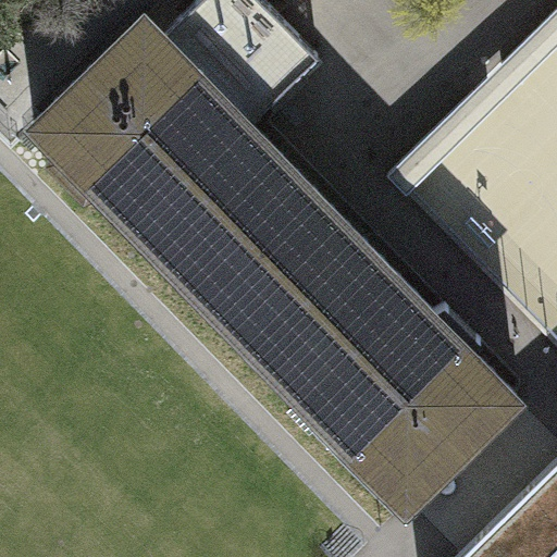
[(248,122),(249,121),(319,54),(267,0),(197,0),(163,33),(145,13),(34,122),(120,209),(229,102),(248,122)]
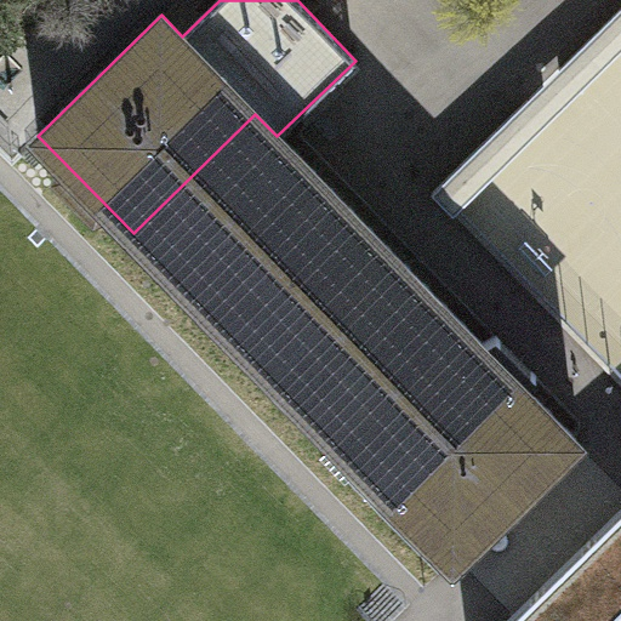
[(620,9),(434,197),(455,217),(620,51),(620,9)]
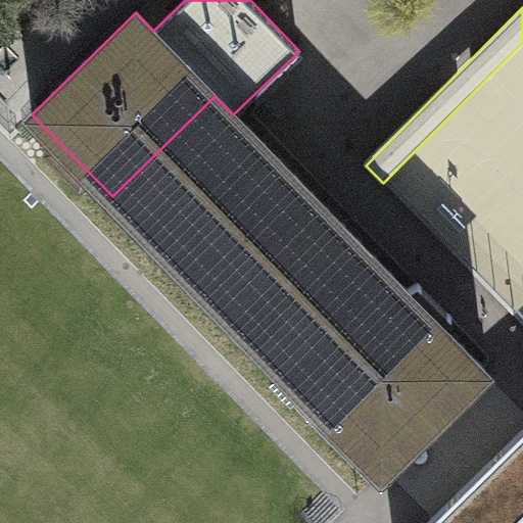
[(407,289),(234,113),(233,114),(215,96),(112,196),(386,476),(390,473),(387,469),(470,387),(481,376),(484,378),(488,374),(443,327),(452,318),(419,284),(407,289)]
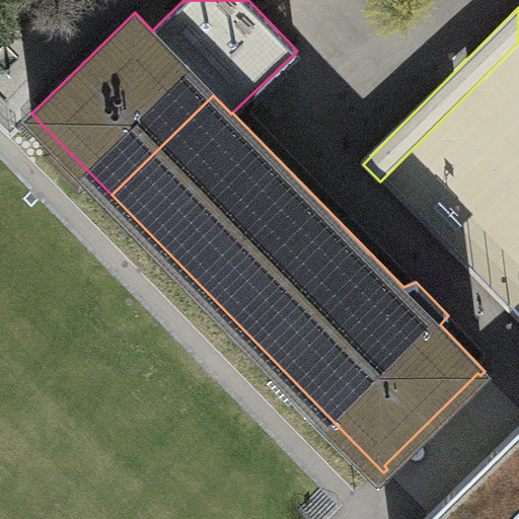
[(518,518),(518,427),(424,518),(518,518)]
